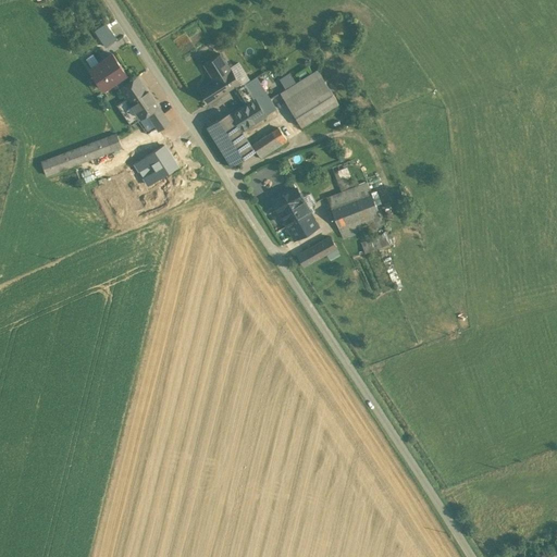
[(94,28),(104,47),(118,39),(107,21),(94,28)]
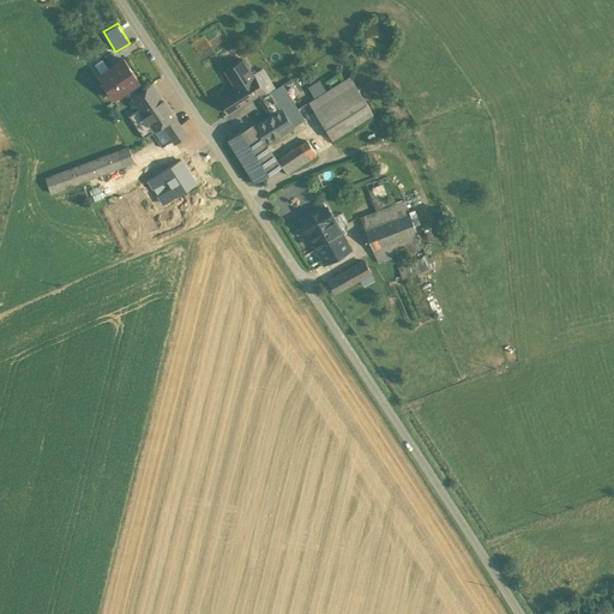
[(125,59),(100,76),(114,98),(126,90),(140,80),(125,59)]
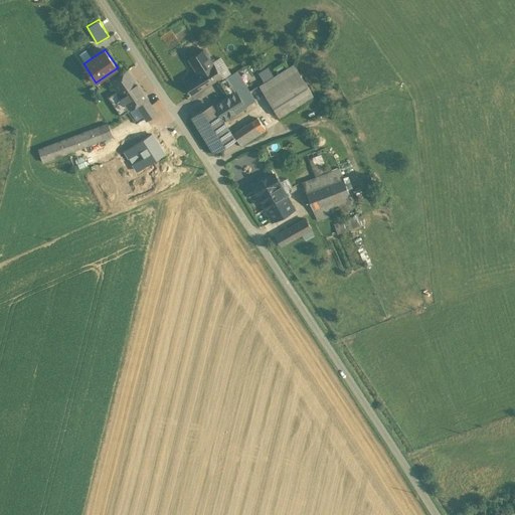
[(204,49),(189,58),(198,73),(213,64),(212,63),(204,49)]
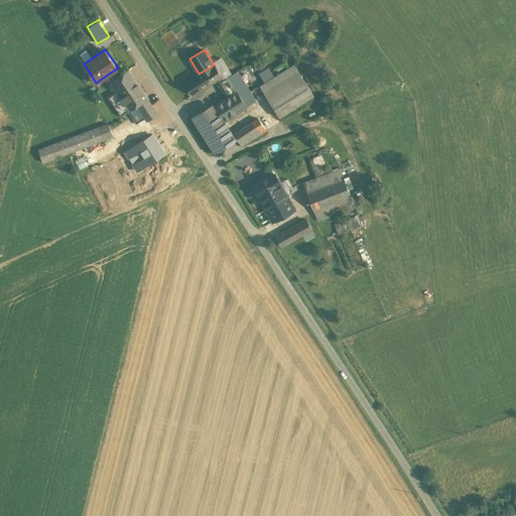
[(214,65),(222,77),(221,77),(223,80),(228,78),(232,75),(221,57),(213,63),(214,65)]
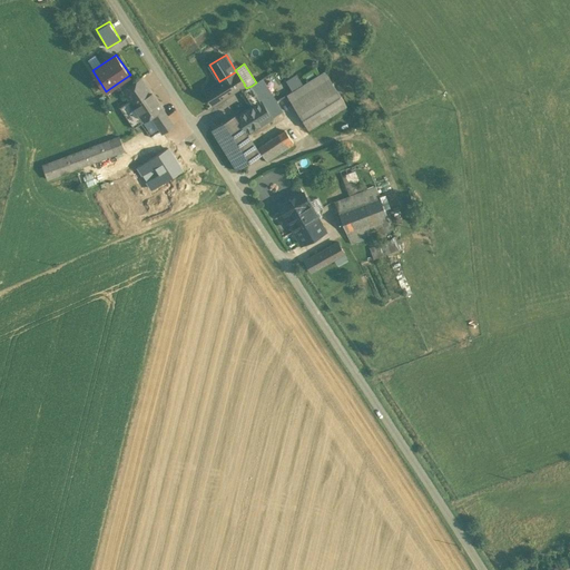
[(236,71),(219,81),(205,90),(214,105),(238,89),(244,85),(245,85),(236,71)]
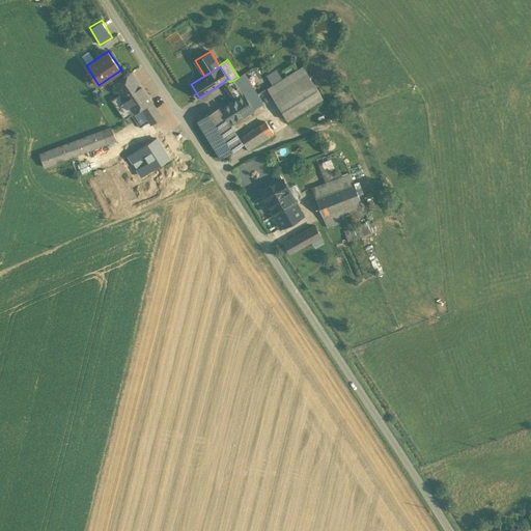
[(324,98),(305,66),(280,82),(270,89),(289,119),(324,98)]
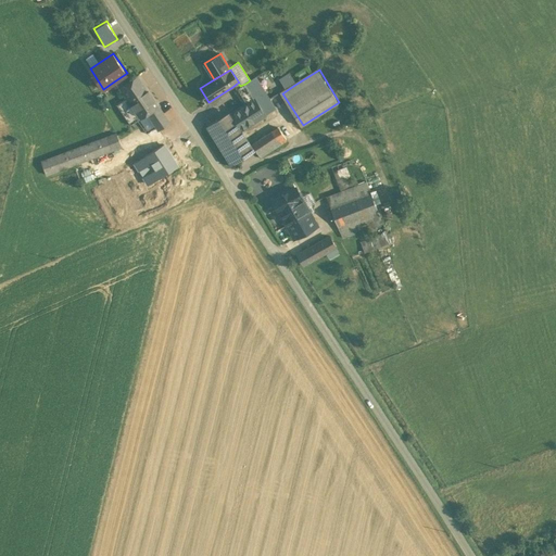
[(130,79),(127,73),(114,81),(119,88),(130,79)]
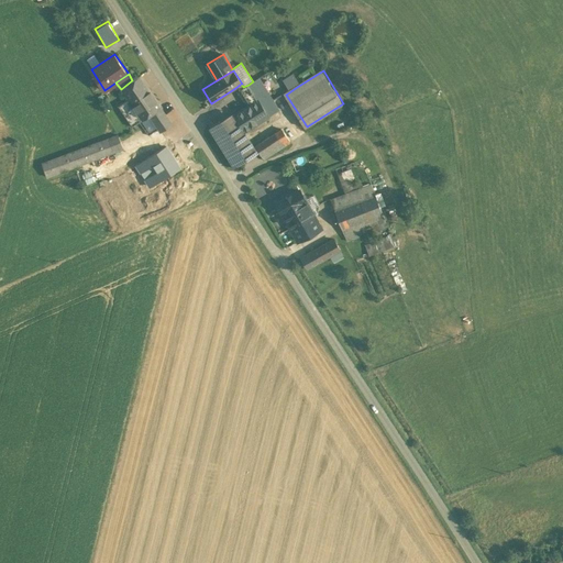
[(141,75),(132,80),(121,89),(128,99),(142,120),(150,114),(161,108),(162,107),(141,75)]
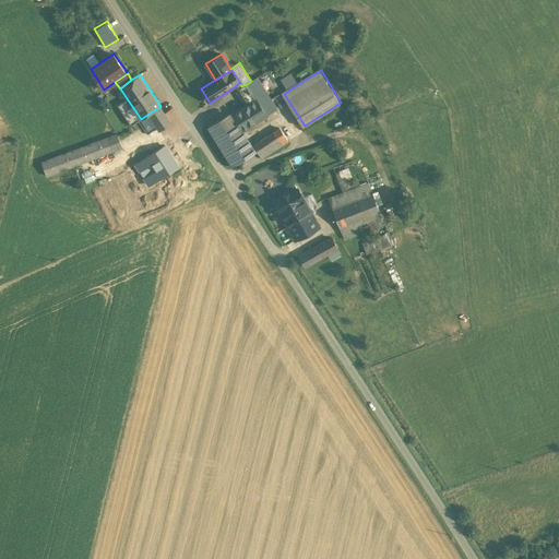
[(281,95),(284,94),(295,86),(288,75),(274,84),(281,95)]
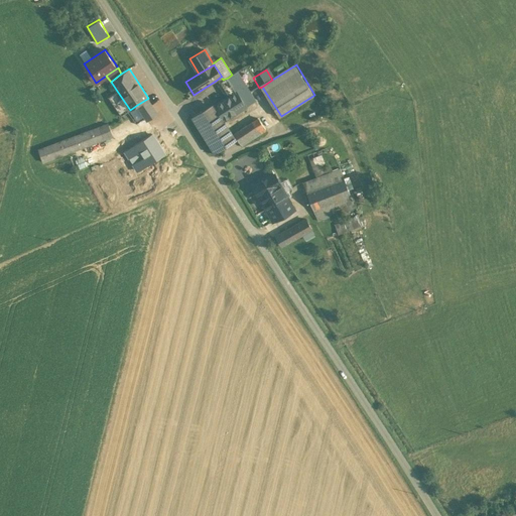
[(238,94),(247,107),(256,101),(237,71),(232,75),(228,78),(238,94)]
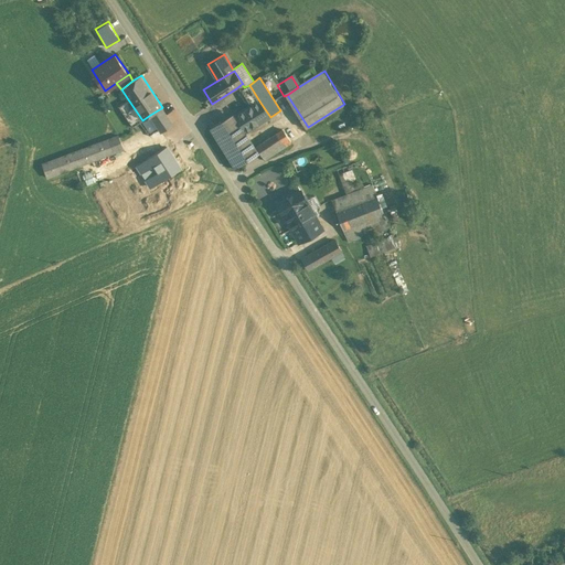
[(244,87),(242,84),(236,88),(238,93),(241,92),(249,106),(249,105),(252,108),(260,103),(249,85),(244,87)]
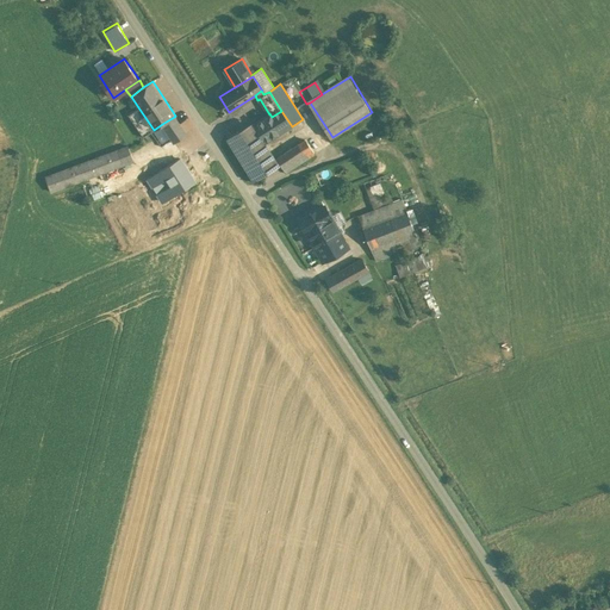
[(143,137),(154,130),(138,107),(128,114),(143,137)]
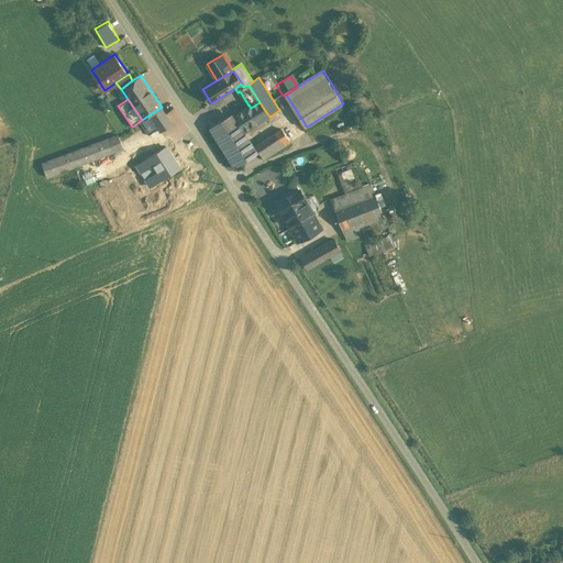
[(260,102),(251,108),(249,105),(249,106),(233,114),(244,132),(269,117),(260,102)]
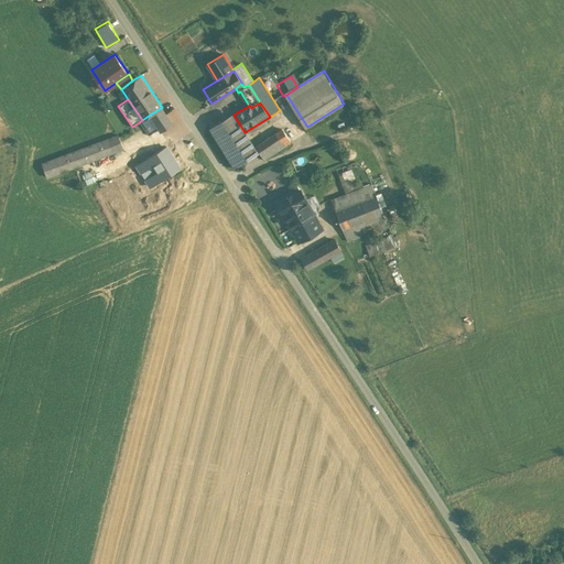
[(172,123),(161,108),(150,115),(161,131),(172,123)]
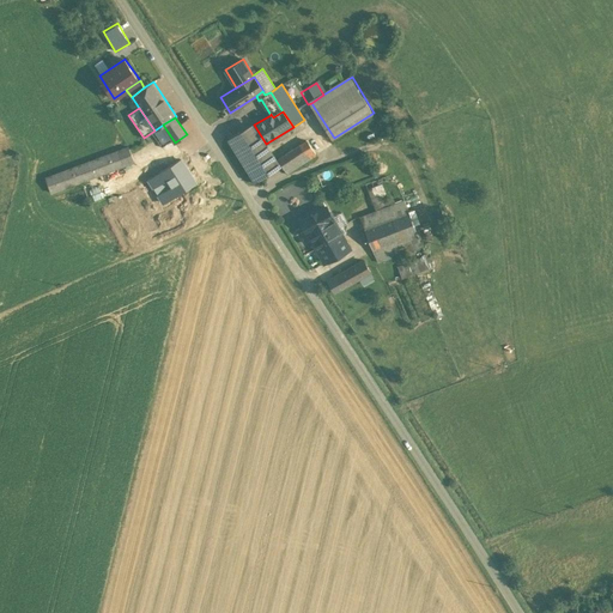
[(254,123),(229,139),(256,182),(280,167),(266,144),(254,125),(254,123)]
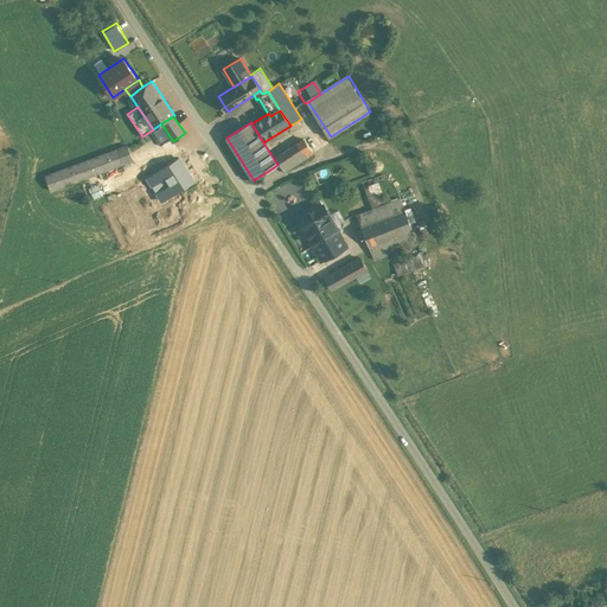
[(301,140),(296,144),(306,157),(311,154),(301,140)]
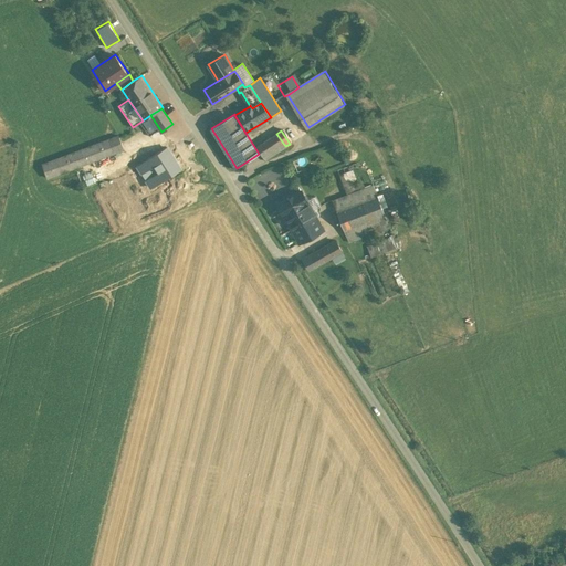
[(276,134),(258,148),(266,160),(285,146),(276,134)]
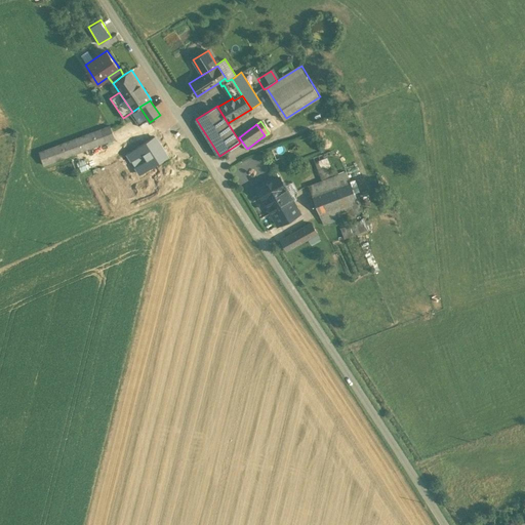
[(70,155),(115,137),(110,125),(39,152),(44,165),(70,155)]
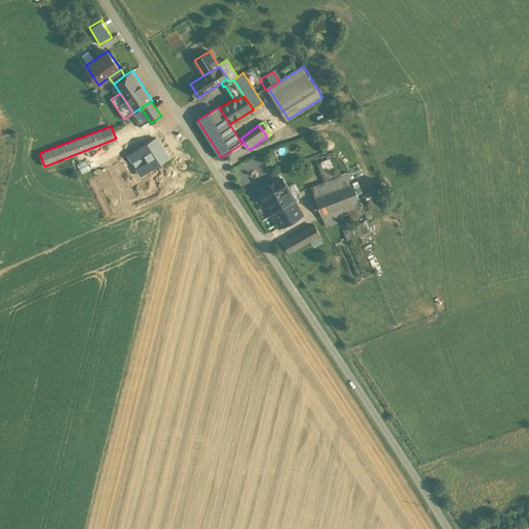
[(167,158),(155,139),(129,155),(142,175),(167,158)]
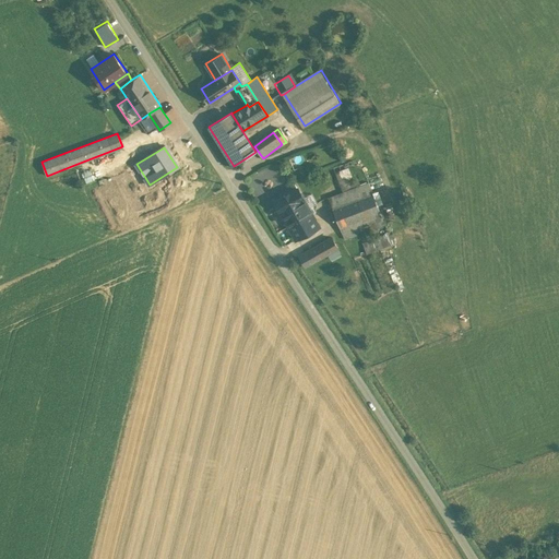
[(337,179),(348,176),(345,167),(334,171),(337,179)]
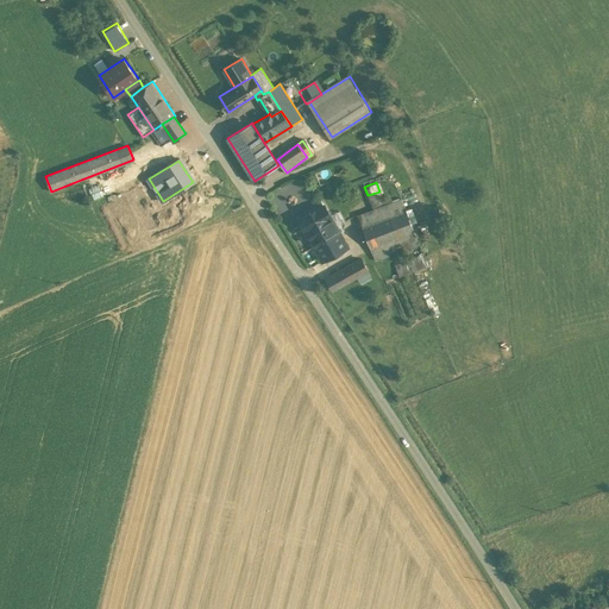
[(374,209),(385,205),(380,192),(368,195),(374,209)]
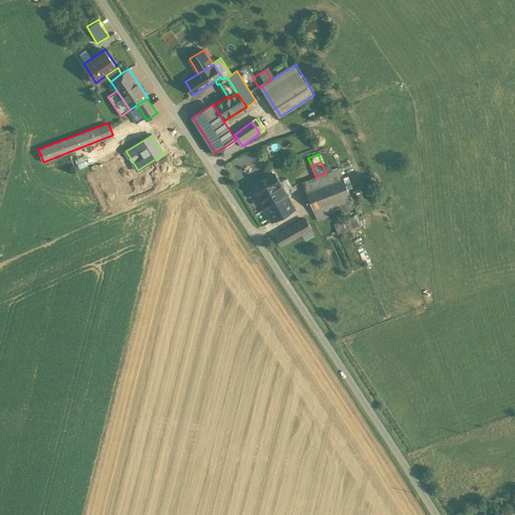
[(307,192),(330,183),(326,173),(316,177),(303,182),(307,192)]
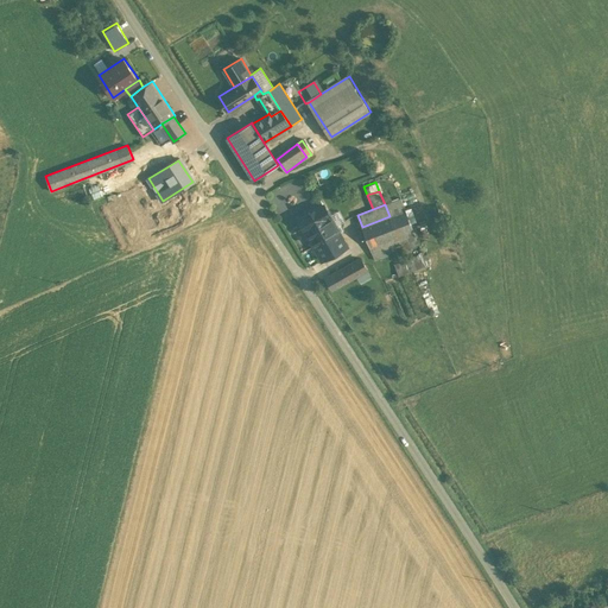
[(335,227),(323,207),(301,219),(312,240),(335,227)]
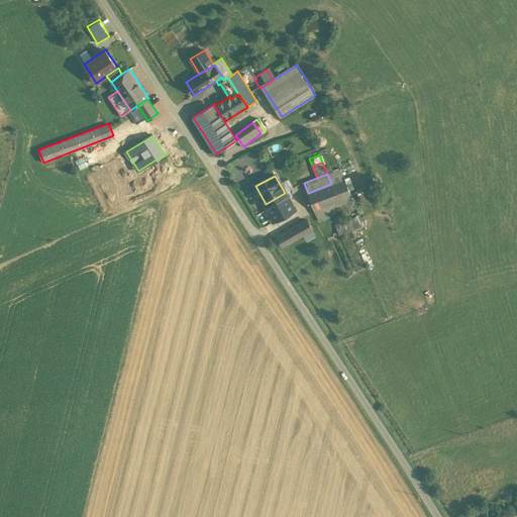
[(337,201),(351,196),(344,179),(331,184),(337,201)]
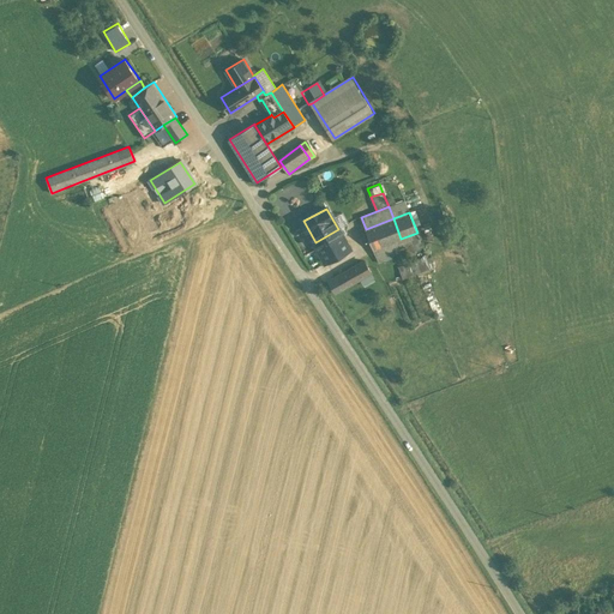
[(401,239),(393,218),(366,229),(373,250),(392,242),(401,239)]
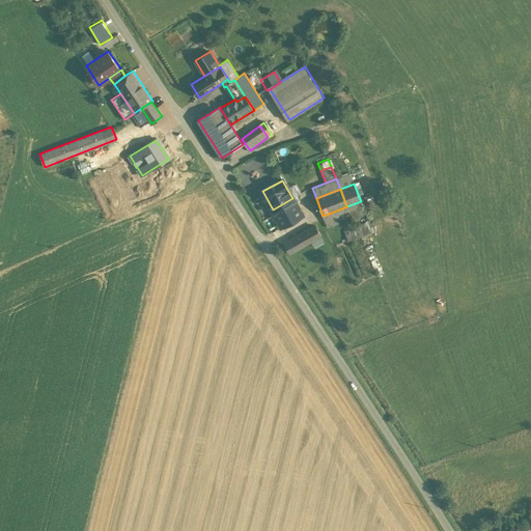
[(302,216),(292,198),(273,210),(281,226),(302,216)]
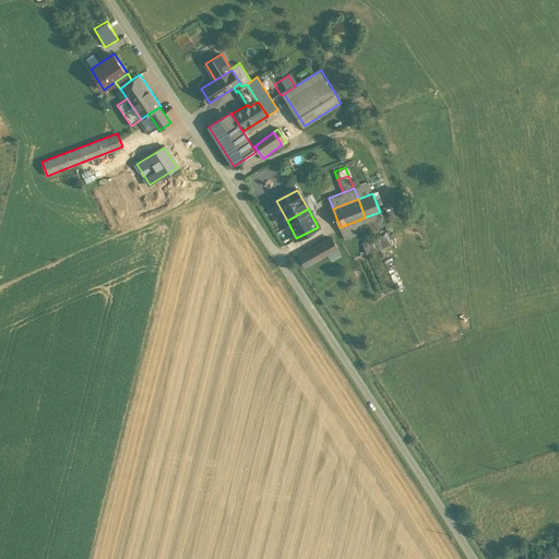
[(357,221),(363,233),(384,225),(380,212),(365,217),(357,221)]
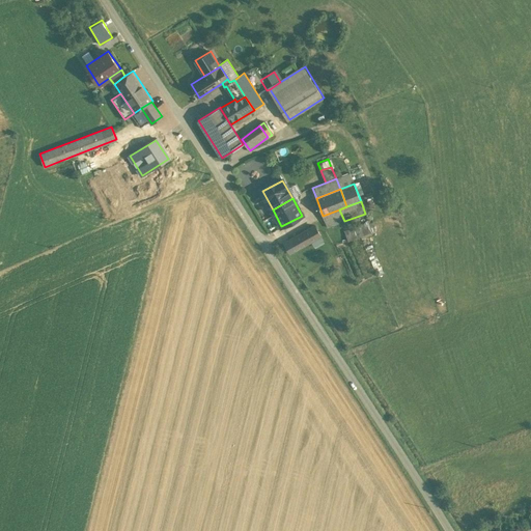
[(323,216),(327,227),(344,221),(339,210),(323,216)]
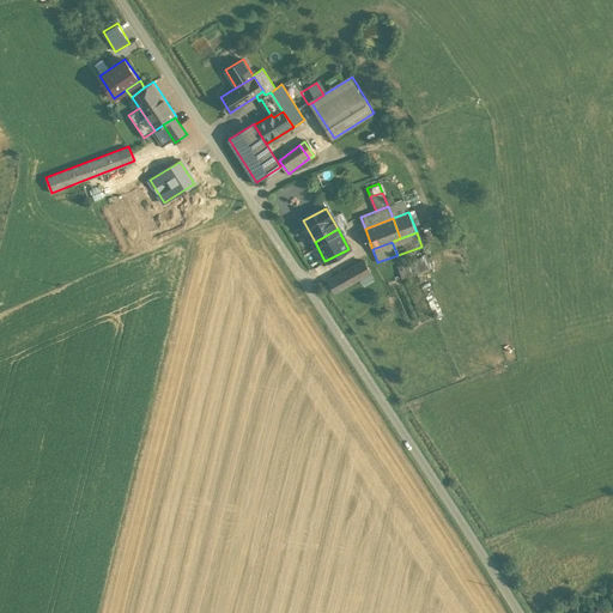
[(426,258),(413,262),(416,272),(430,267),(426,258)]
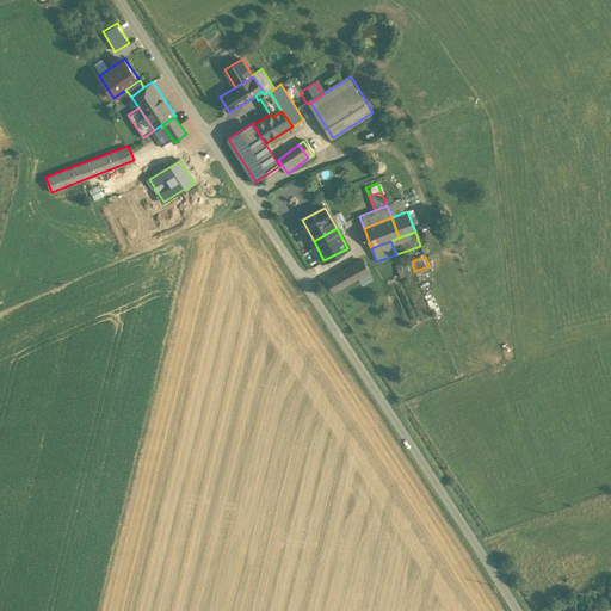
[(363,259),(327,279),(334,290),(369,271),(363,259)]
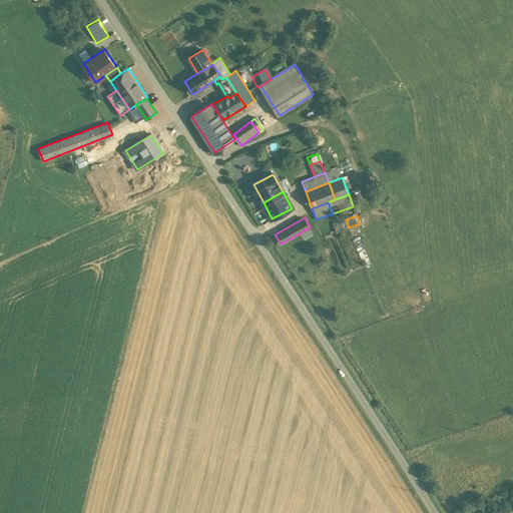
[(346,219),(334,223),(337,231),(348,227),(346,219)]
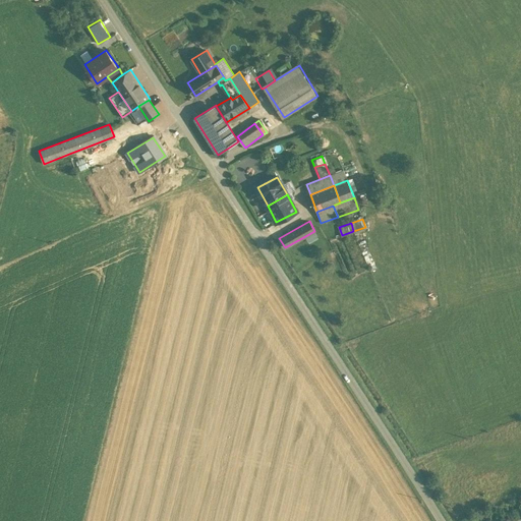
[(520,507),(508,512),(509,518),(514,516),(516,519),(520,517),(520,507)]
